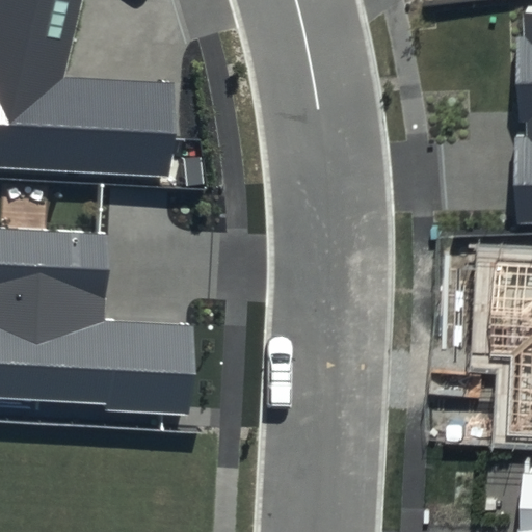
[(0,0),(0,164),(164,177),(169,79),(62,72),(77,0),(0,0)]
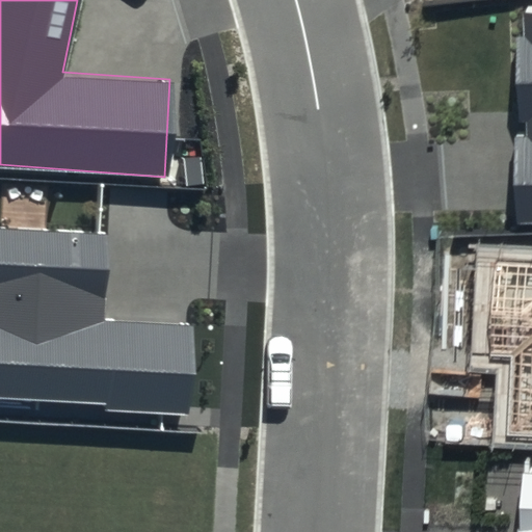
[(531,222),(531,12),(526,12),(529,135),(514,136),(516,223),(531,222)]
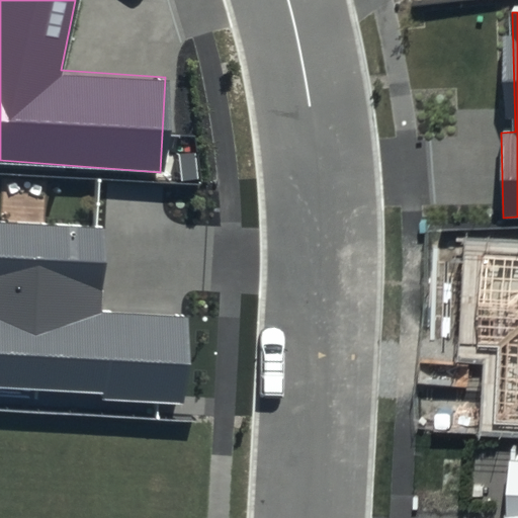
[(106,227),(0,221),(0,393),(182,403),(186,319),(101,314),(106,227)]
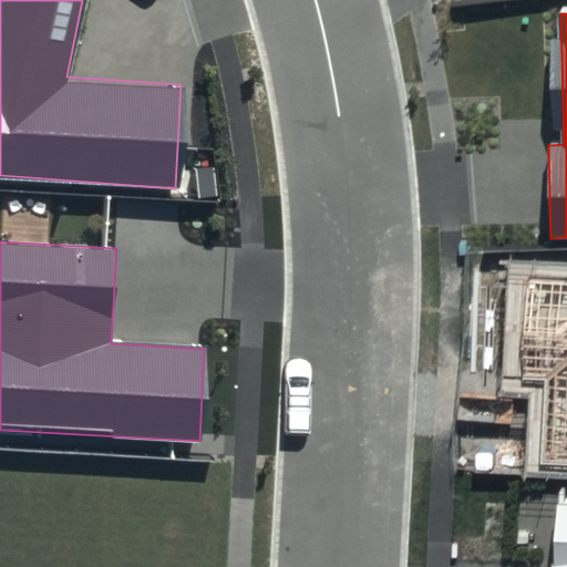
[(566,279),(527,277),(522,378),(548,379),(544,464),(566,465),(566,279)]
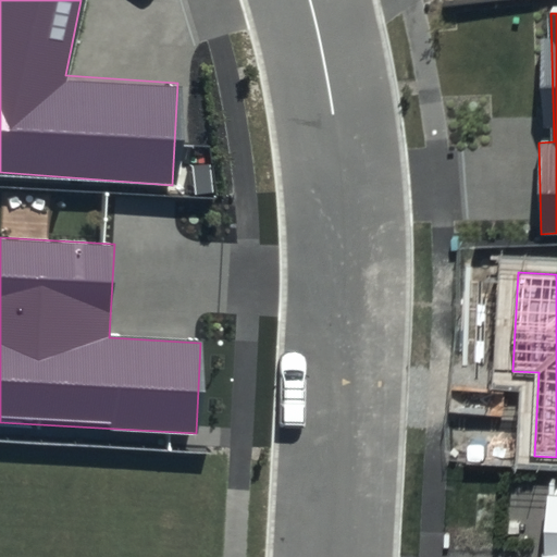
[(556,556),(556,491),(548,491),(545,556),(556,556)]
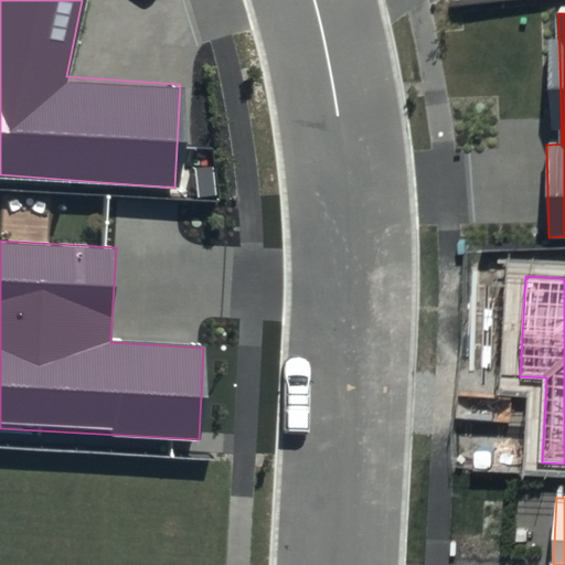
All buildings are outlined.
